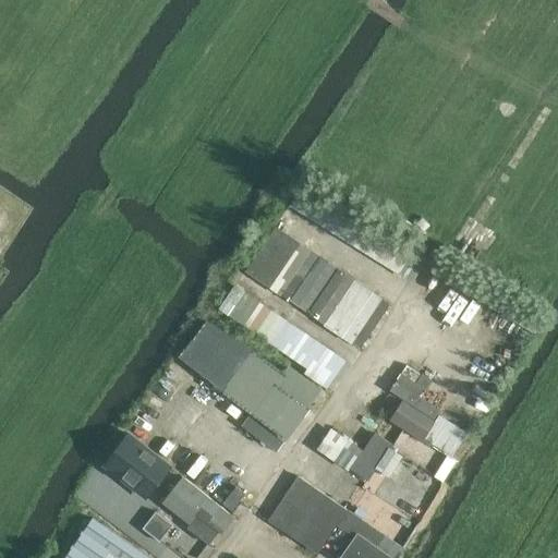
[(255,280),(363,342),(391,294),(283,232),(255,280)]
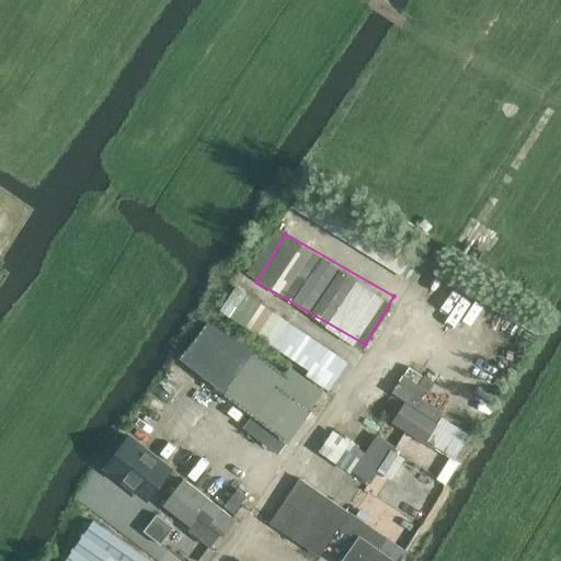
[(410,275),(423,256),(412,248),(398,266),(410,275)]
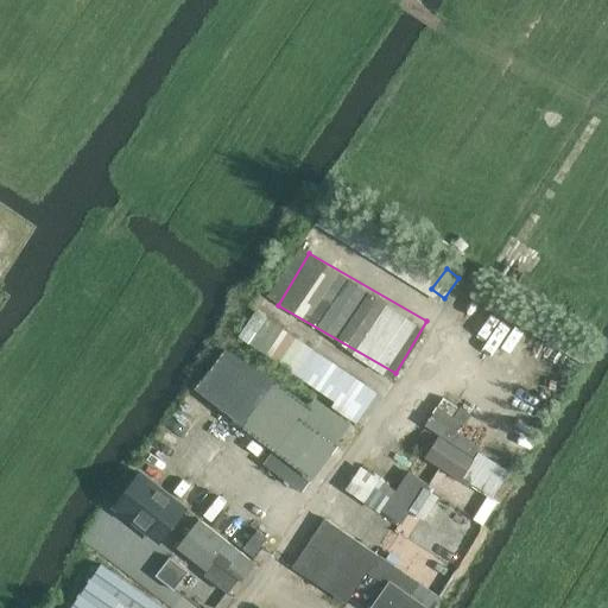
[(361,417),(380,390),(263,310),(245,337),(361,417)]
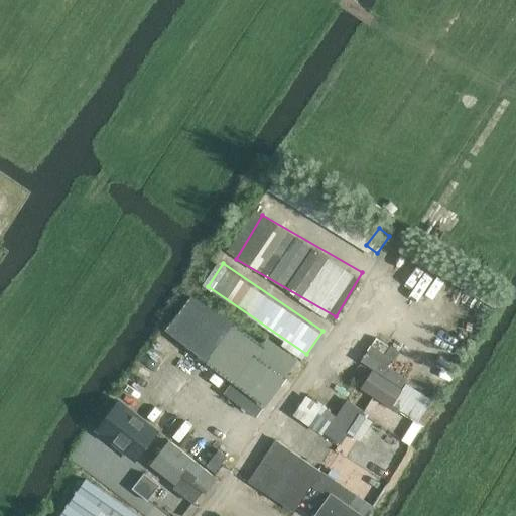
[(299,359),(268,337),(262,344),(236,326),(223,314),(221,316),(214,310),(204,303),(203,304),(197,299),(192,296),(191,297),(166,329),(209,362),(234,383),(263,405),(284,377),(285,377),(299,359)]
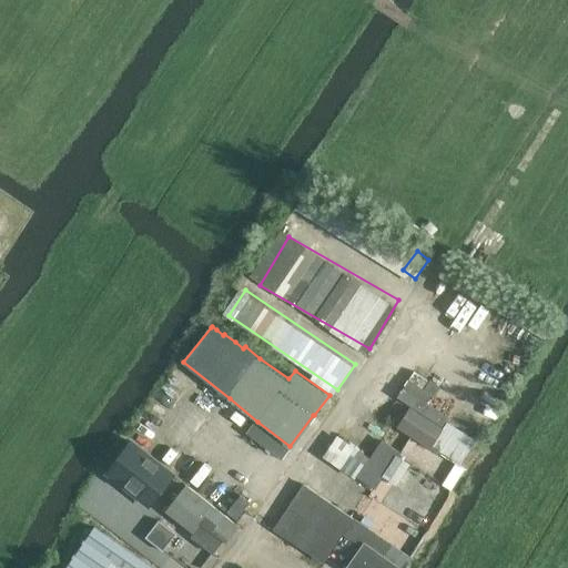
[(444,428),(411,407),(397,427),(430,448),(444,428)]
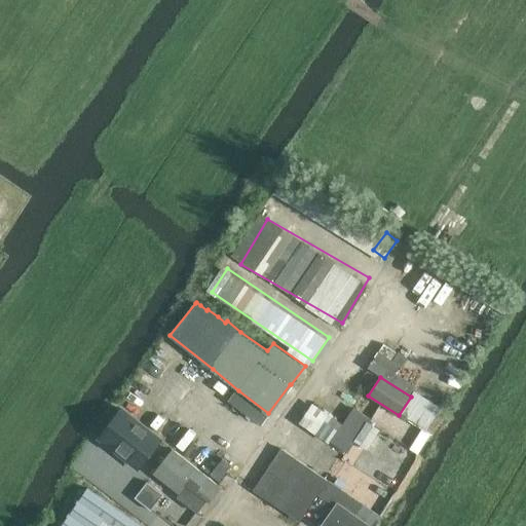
[(368,447),(382,426),(355,407),(345,422),(314,401),(301,419),(347,453),(358,439),(368,447)]
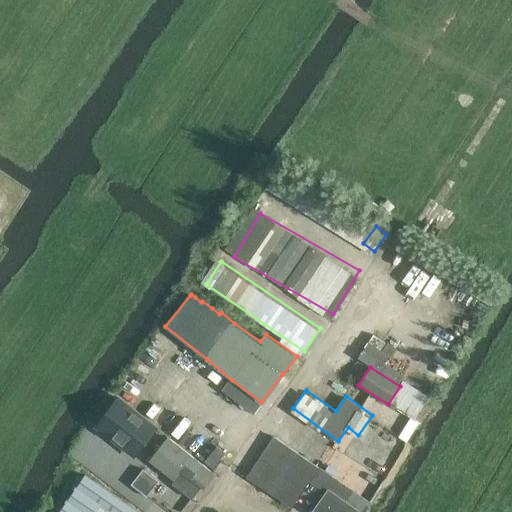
[(96,427),(133,456),(156,428),(118,399),(96,427)]
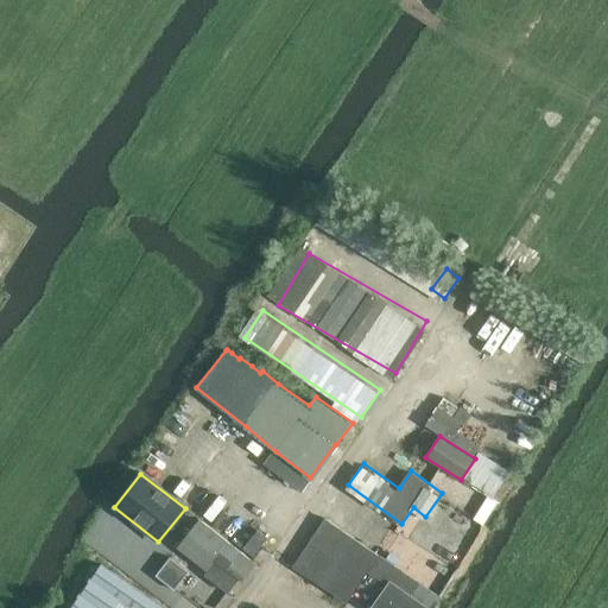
[(255,563),(200,519),(177,548),(208,572),(215,562),(222,568),(226,564),(244,578),(255,563)]
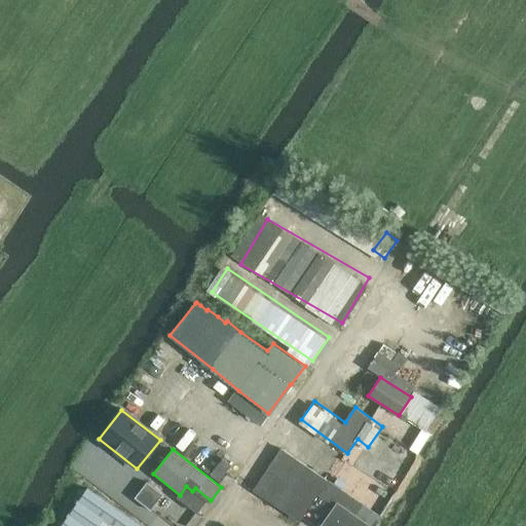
[(225,457),(213,471),(221,477),(232,463),(225,457)]
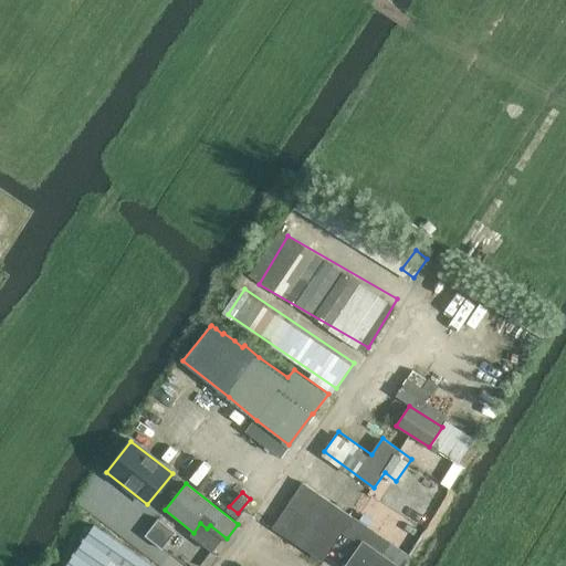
[(329,552),(343,533),(304,505),(299,512),(290,505),(272,530),(322,565),(331,552),(329,552)]
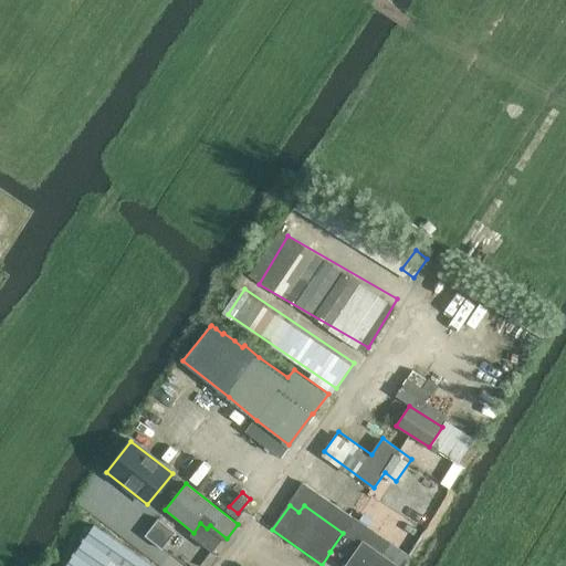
[(160,555),(176,534),(159,522),(144,543),(160,555)]
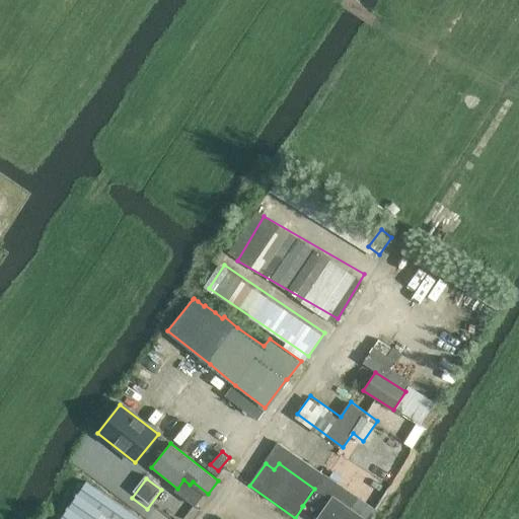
[(140,518),(86,482),(59,518),(140,518)]
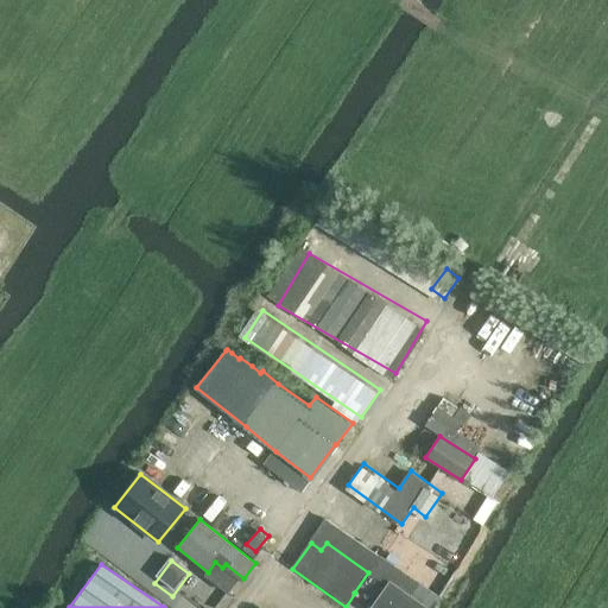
[(428,607),(390,581),(369,607),(428,607)]
